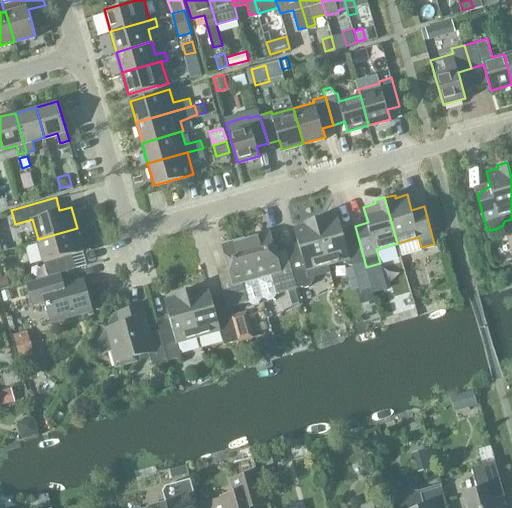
[(326,217),(325,214),(315,217),(328,262),(349,256),(351,263),(364,259),(355,226),(342,229),(338,214),(326,217)]
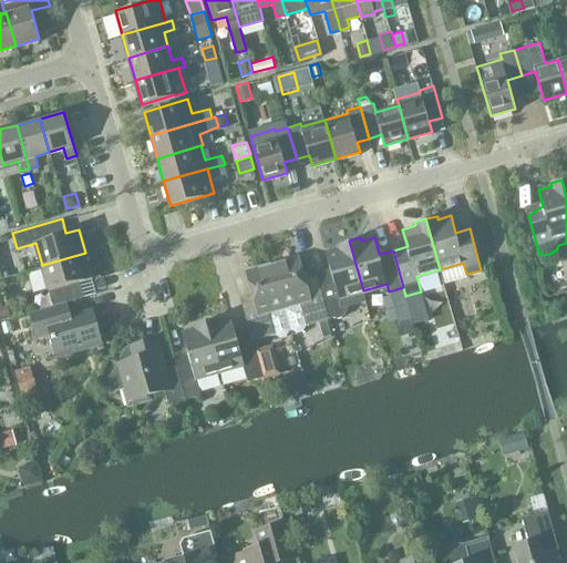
[(346,296),(363,290),(349,241),(337,244),(338,247),(326,251),(331,270),(318,274),(330,317),(334,315),(337,316),(341,315),(342,313),(344,311),(348,304),(346,296)]
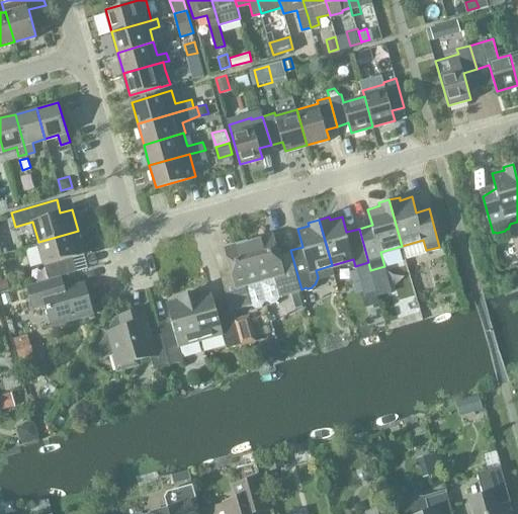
[(78,231),(38,242),(49,277),(76,269),(73,256),(84,253),(78,231)]
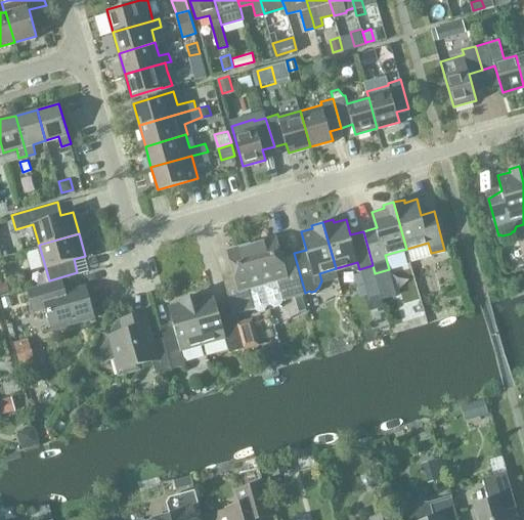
[(305,293),(294,253),(280,257),(275,235),(252,243),(268,303),(274,306),(280,305),(282,299),(305,293)]
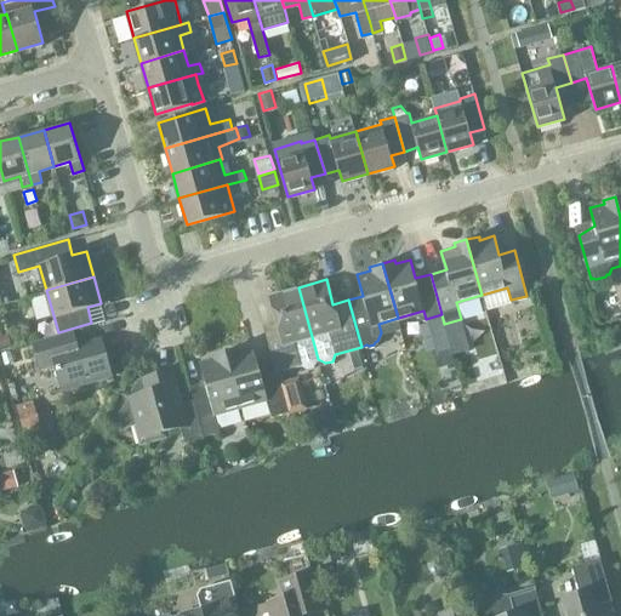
[(314,365),(318,359),(298,287),(269,295),(279,328),(266,332),(274,364),(277,371),(301,365),(307,368),(314,365)]
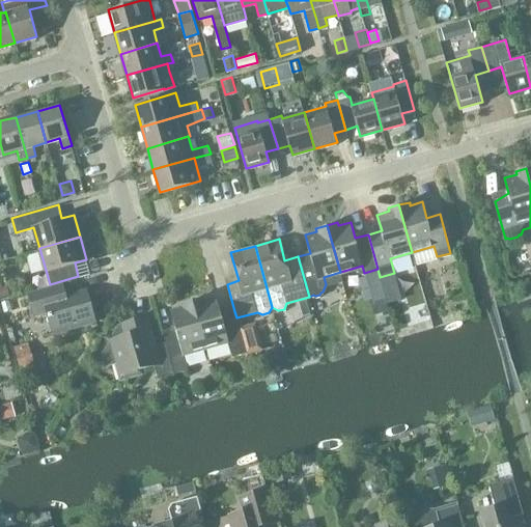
[(65,296),(61,282),(29,292),(35,314),(48,311),(53,331),(94,320),(86,289),(65,296)]
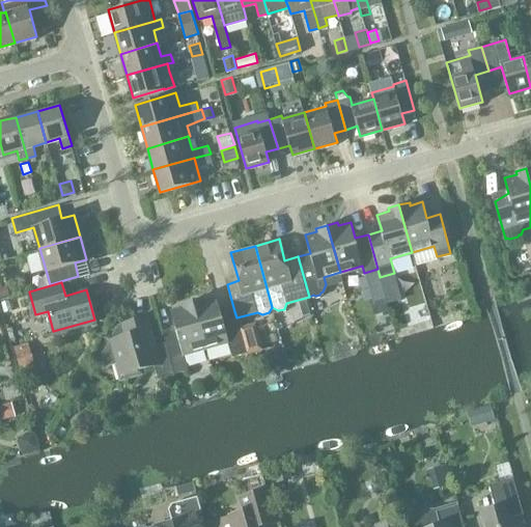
[(6,285),(0,286),(0,295),(0,297),(9,294),(6,285)]
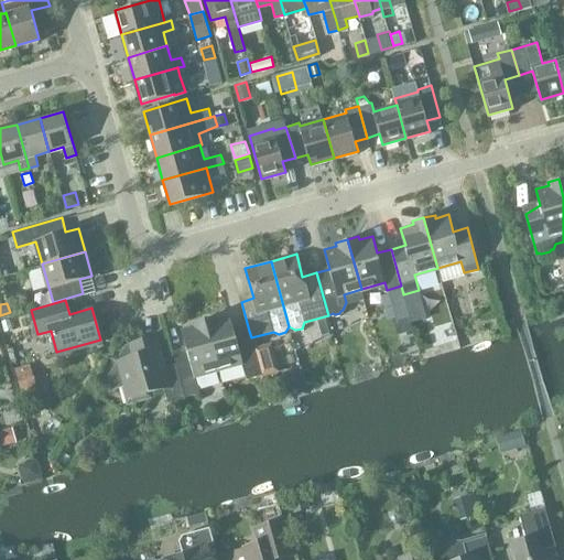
[(408,312),(393,316),(398,332),(412,327),(408,312)]
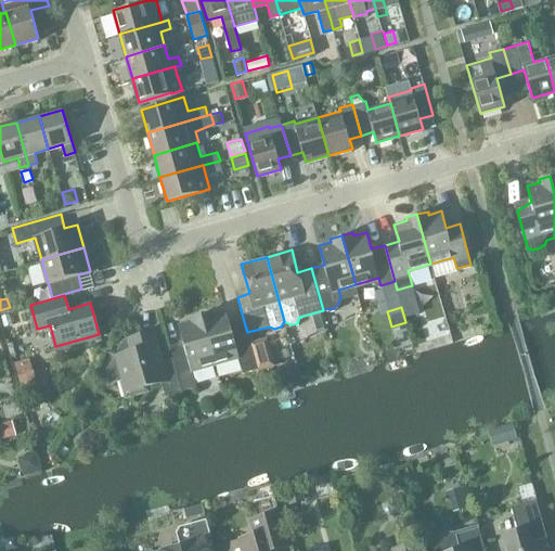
[(257,369),(247,332),(245,325),(231,329),(226,310),(214,314),(213,310),(202,314),(215,362),(239,356),(243,373),(257,369)]
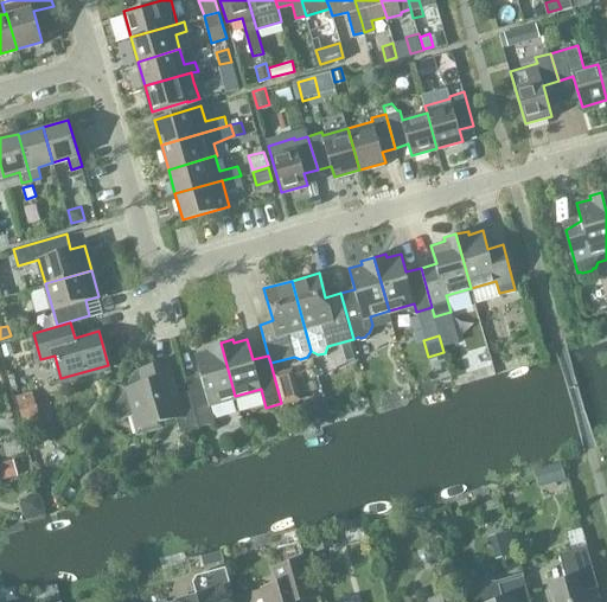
[(210,403),(235,396),(221,343),(208,346),(209,350),(196,353),(200,375),(186,378),(192,398),(199,424),(215,421),(210,403)]
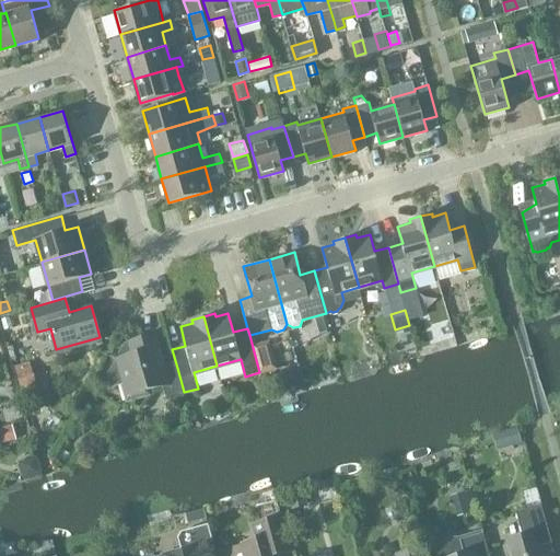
[(420,335),(418,340),(420,347),(426,350),(432,348),(434,342),(433,336),(427,333),(420,335)]
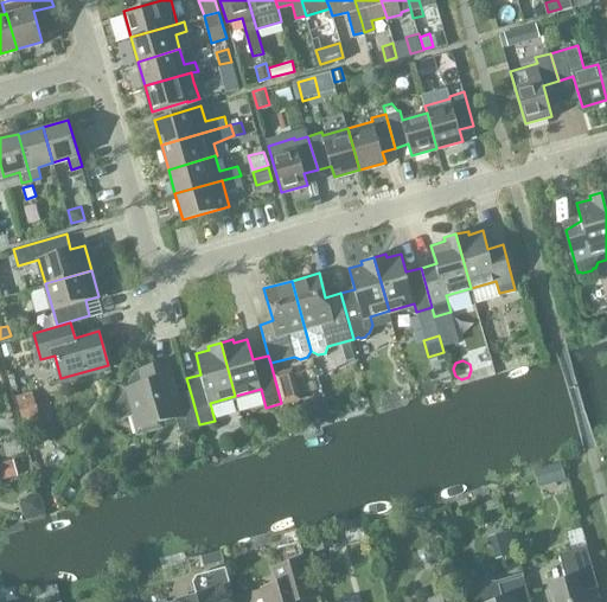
[(199,424),(192,398),(178,403),(166,362),(141,369),(140,367),(135,370),(116,404),(120,417),(133,414),(138,431),(163,424),(161,420),(177,415),(181,431),(199,427),(199,424)]
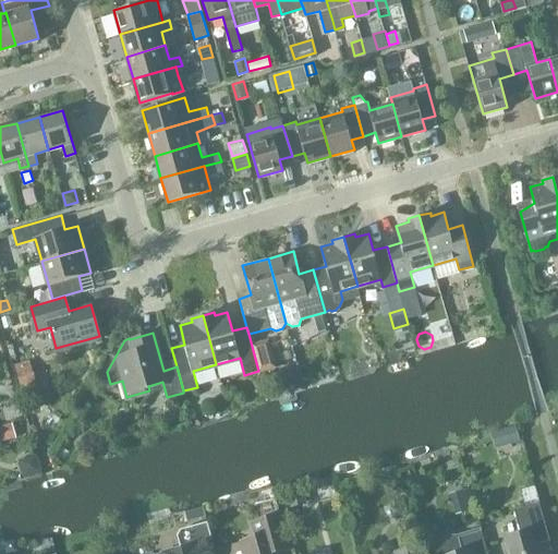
[(28,358),(14,362),(22,389),(36,385),(28,358)]
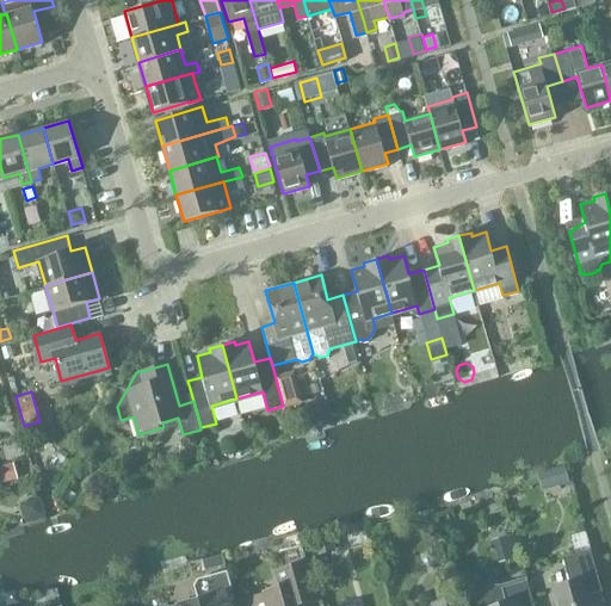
[(340,403),(329,407),(333,418),(344,414),(340,403)]
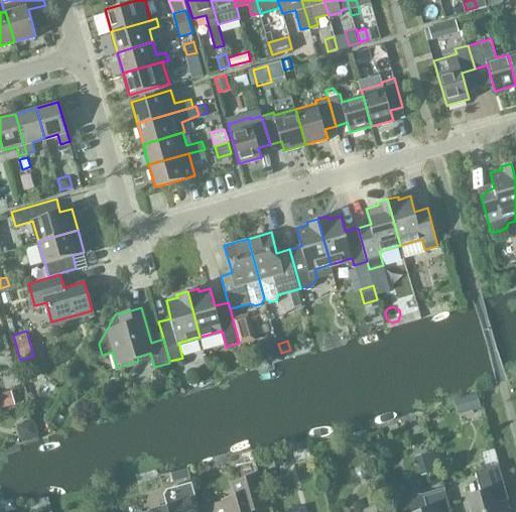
[(11,389),(0,392),(0,404),(15,401),(11,389)]
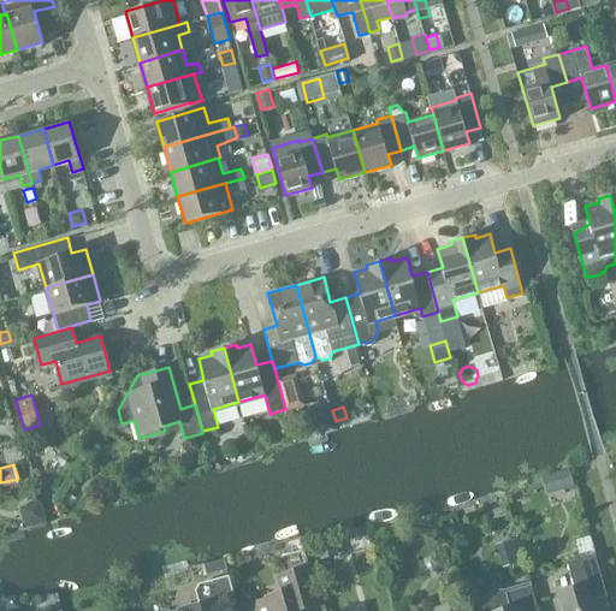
[(569,467),(555,470),(560,487),(574,484),(569,467)]
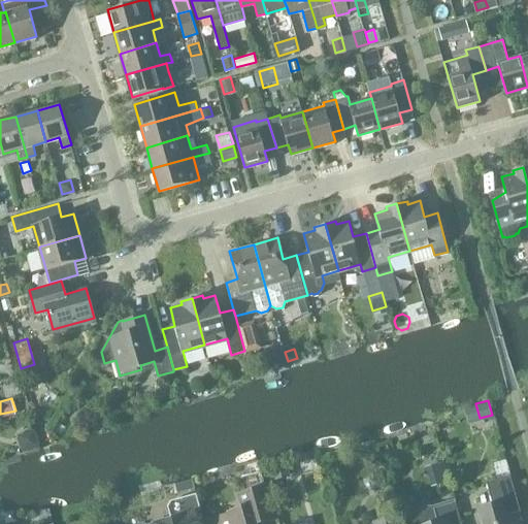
[(58,421),(54,428),(61,432),(65,425),(58,421)]
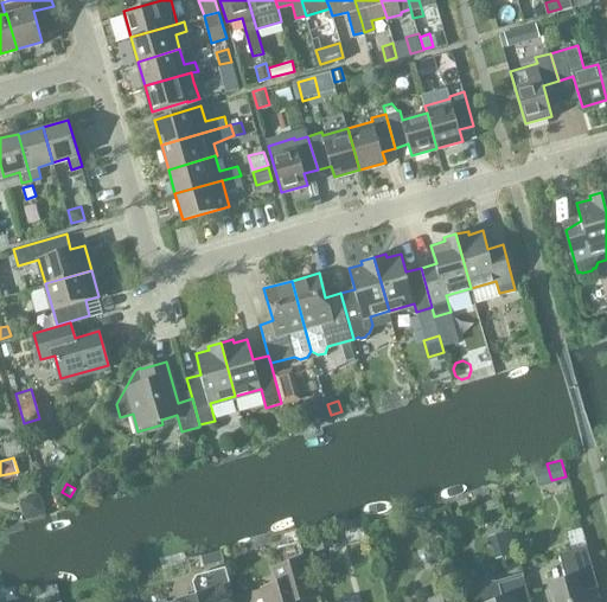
[(567,580),(551,583),(556,601),(585,601),(582,590),(598,586),(586,544),(581,526),(564,531),(570,549),(558,552),(567,580)]
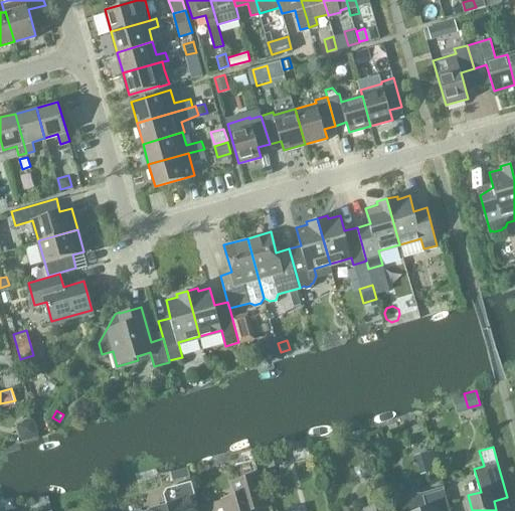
[(279,448),(265,452),(269,465),(282,462),(279,448)]
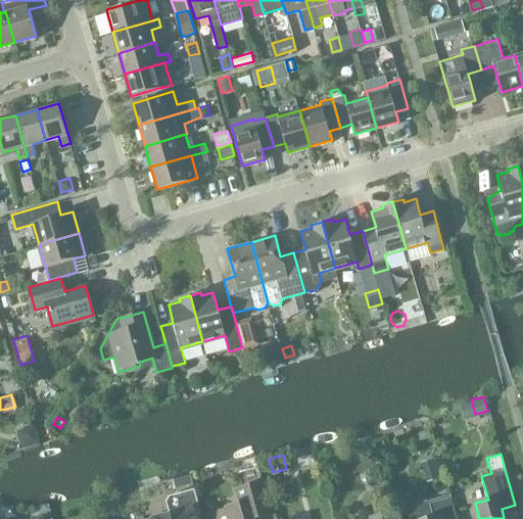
[(370,465),(366,473),(378,479),(382,471),(370,465)]
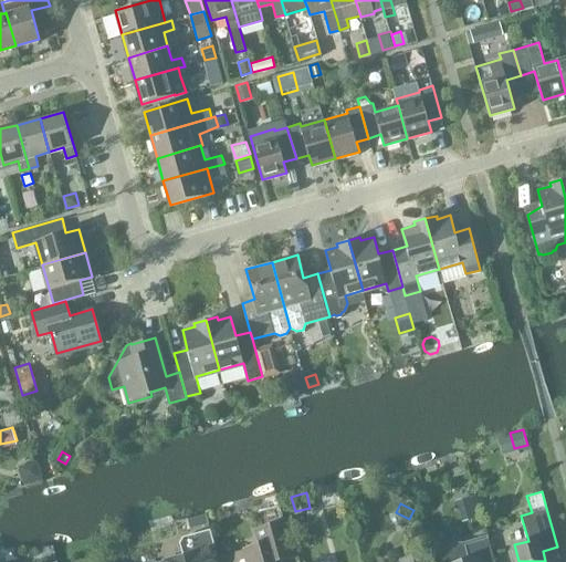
[(260,542),(231,551),(233,561),(279,561),(275,550),(292,547),(284,520),(255,529),(260,542)]
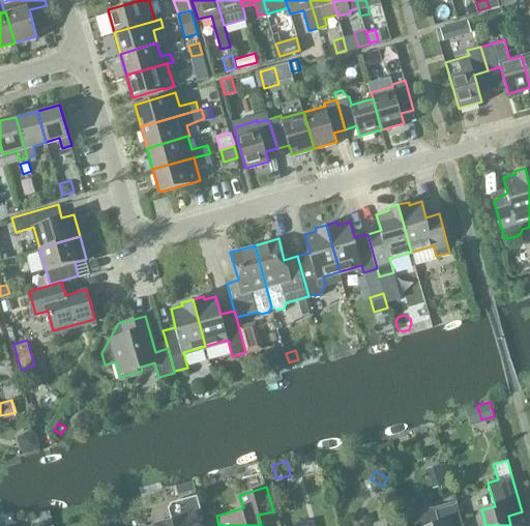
[(155,525),(199,525),(205,524),(197,494),(171,501),(168,506),(171,519),(154,523),(155,525)]
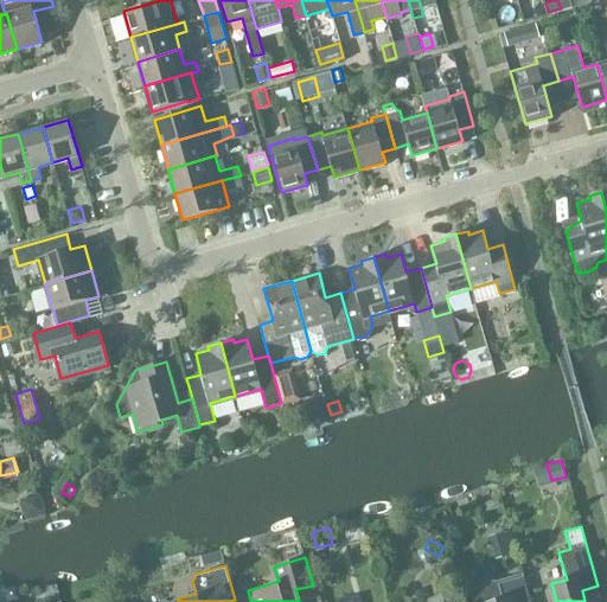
[(474,590),(477,601),(531,601),(523,574),(497,581),(489,581),(480,583),(477,587),(474,590)]
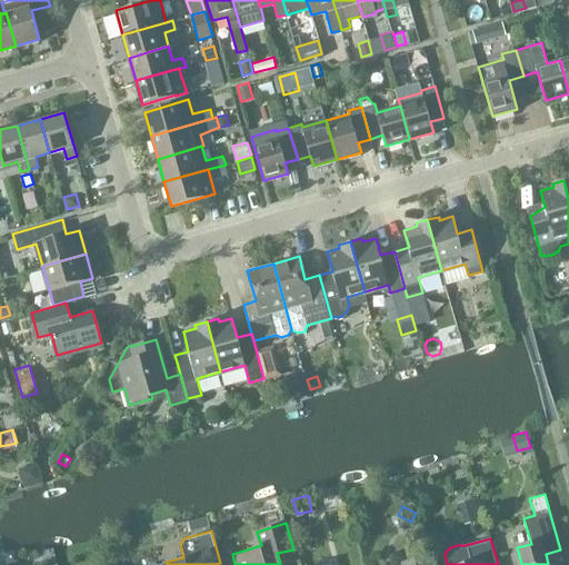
[(429,564),(427,555),(402,562),(402,564),(429,564)]
